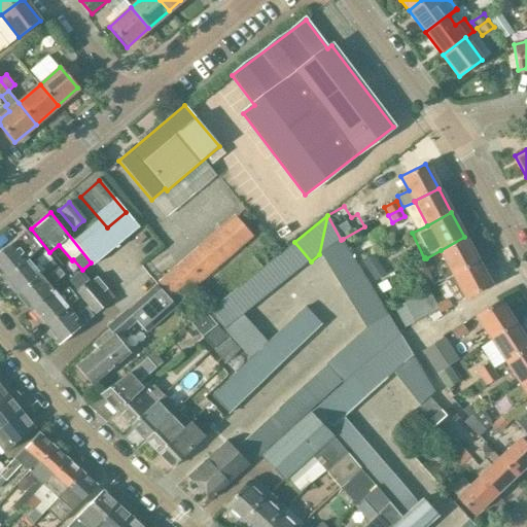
[(341,240),(327,215),(319,254),(325,265),(348,251),(341,240)]
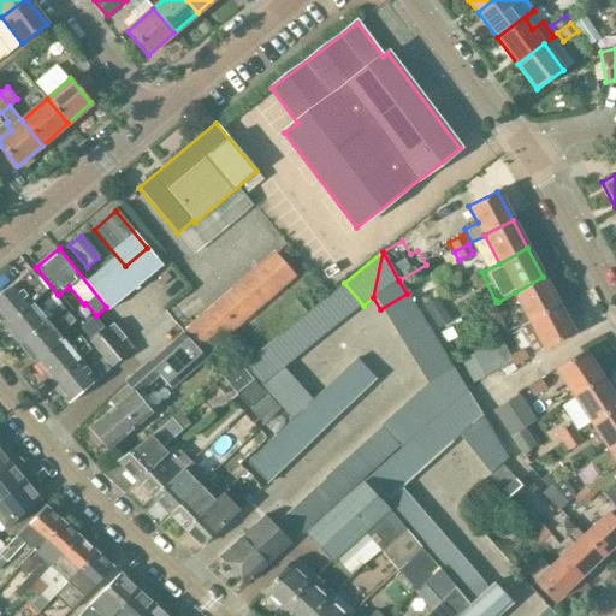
[(273,255),(230,292),(249,315),(292,277),(273,255)]
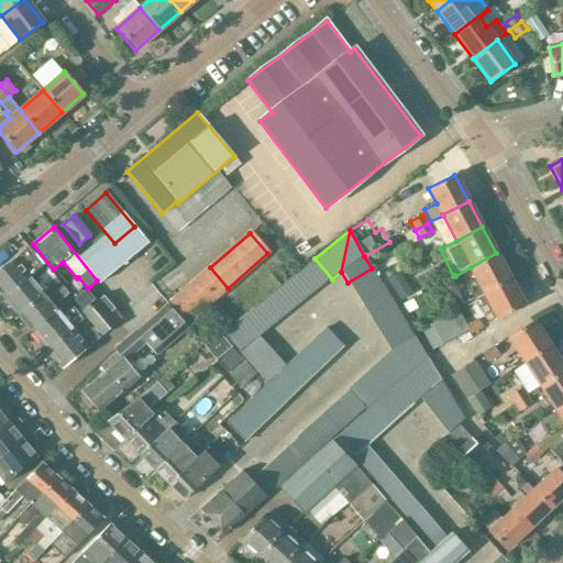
[(30,247),(0,271),(0,291),(4,298),(31,277),(31,276),(44,265),(30,247)]
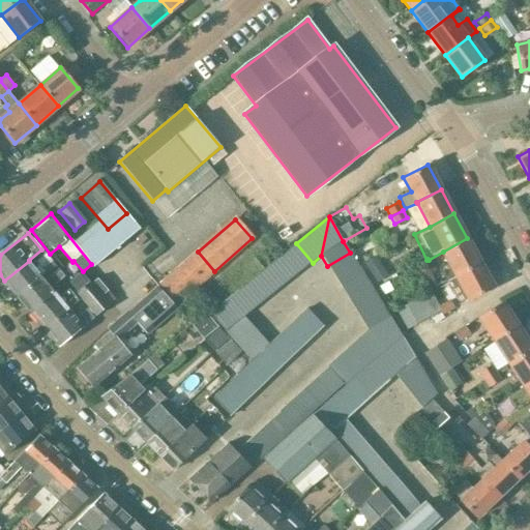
[(443,252),(455,275),(479,262),(467,238),(443,252)]
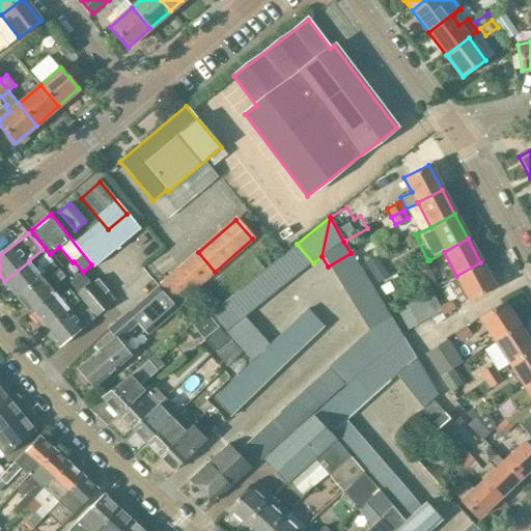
[(313,263),(297,244),(287,251),(303,272),(313,263)]
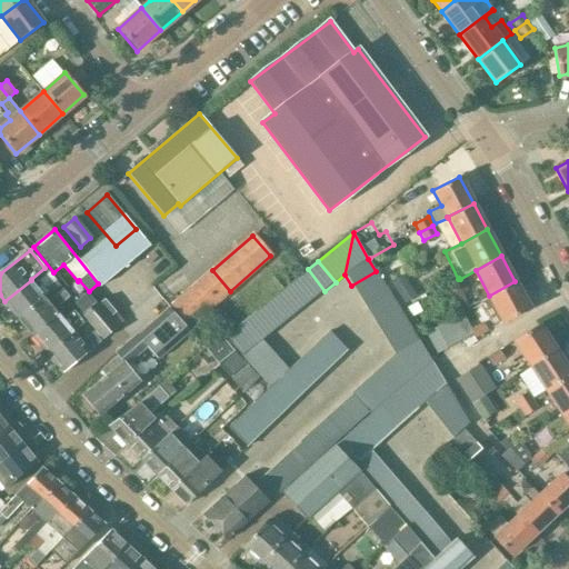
[(325,291),(308,269),(297,278),(315,299),(325,291)]
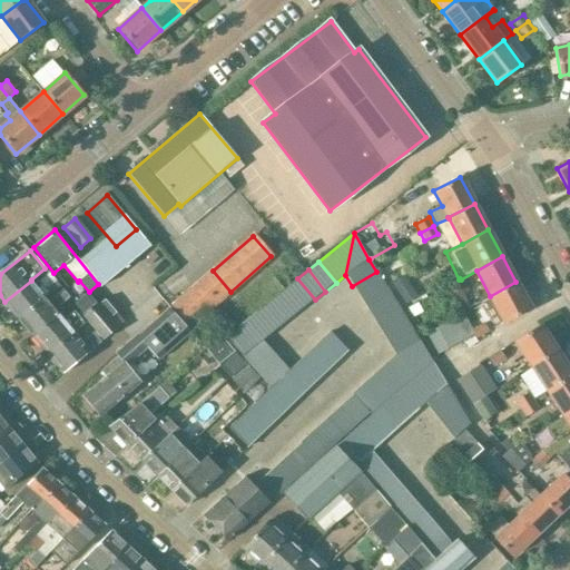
[(190,326),(231,292),(213,271),(173,306),(190,326)]
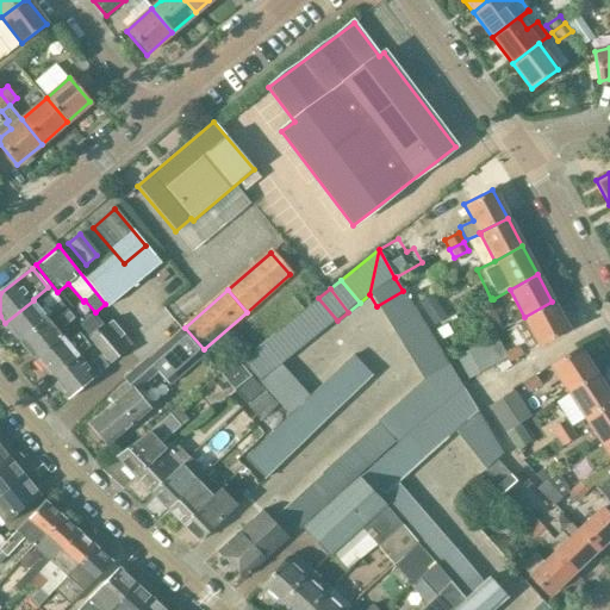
[(403,291),(377,306),(385,318),(411,303),(403,291)]
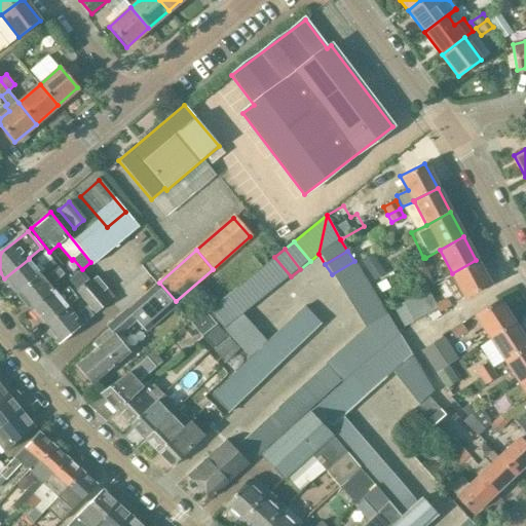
[(35,266),(29,259),(4,278),(19,295),(42,275),(41,273),(45,269),(42,266),(44,264),(48,269),(54,264),(45,252),(37,259),(39,262),(35,266)]
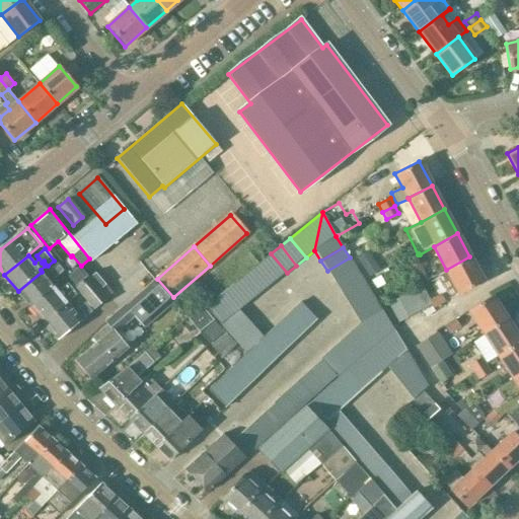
[(287,273),(271,253),(262,261),(278,280),(287,273)]
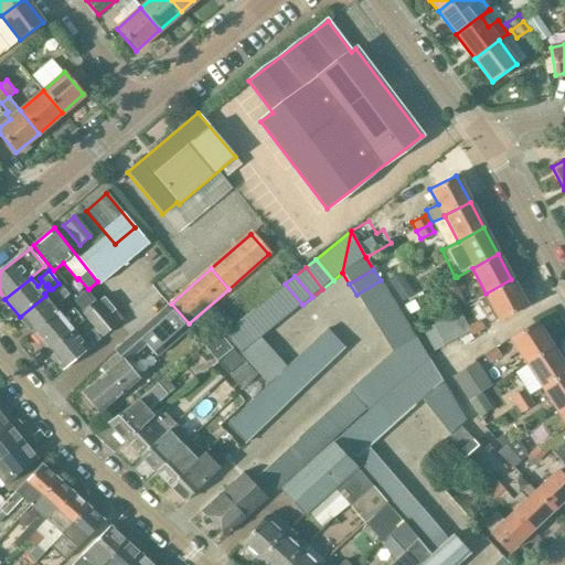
[(456,276),(455,277),(444,283),(448,290),(460,285),(457,277),(456,276)]
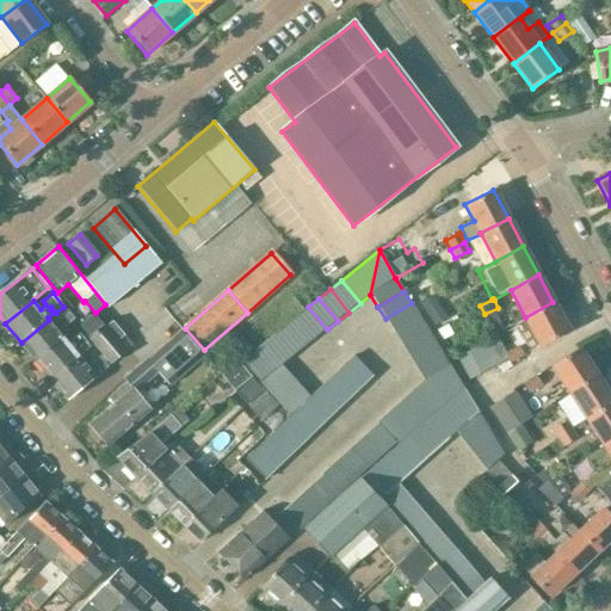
[(568,332),(553,303),(553,302),(525,318),(541,346),(568,332)]
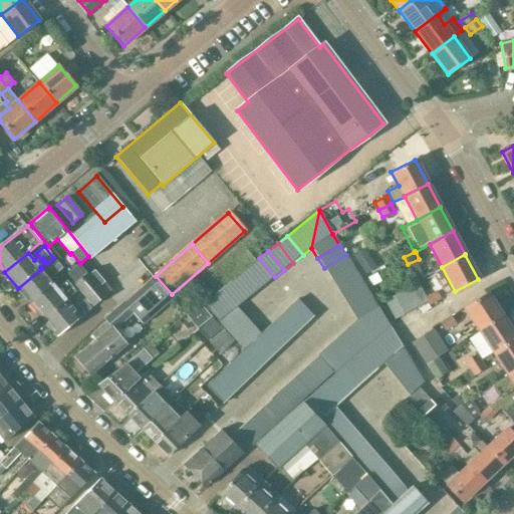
[(346,255),(324,268),(330,278),(352,265),(346,255)]
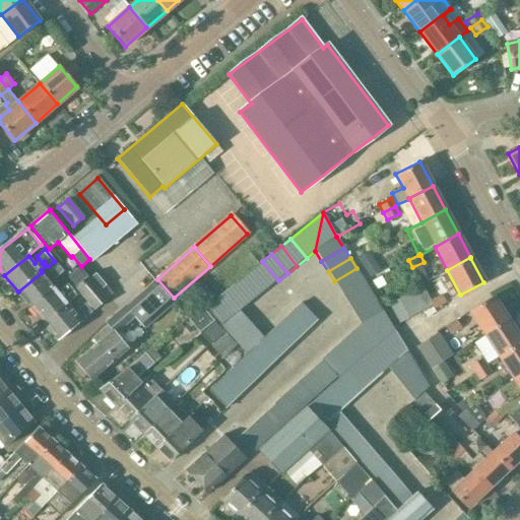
[(278,280),(262,261),(253,269),(268,288),(278,280)]
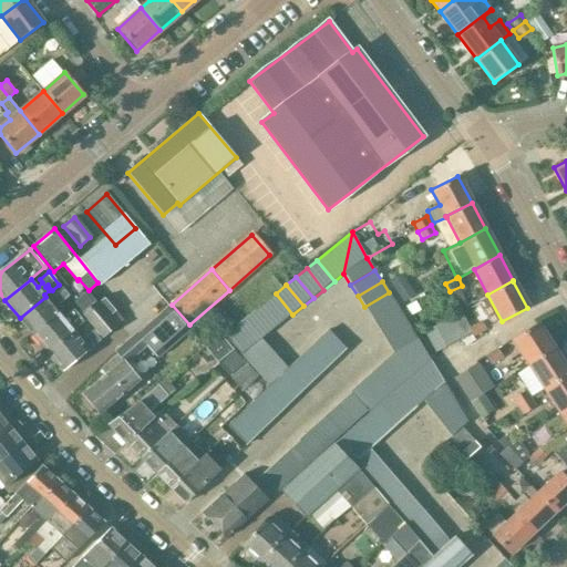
[(45,297),(20,318),(34,336),(60,315),(58,312),(63,308),(60,305),(69,297),(63,289),(49,300),(45,297)]
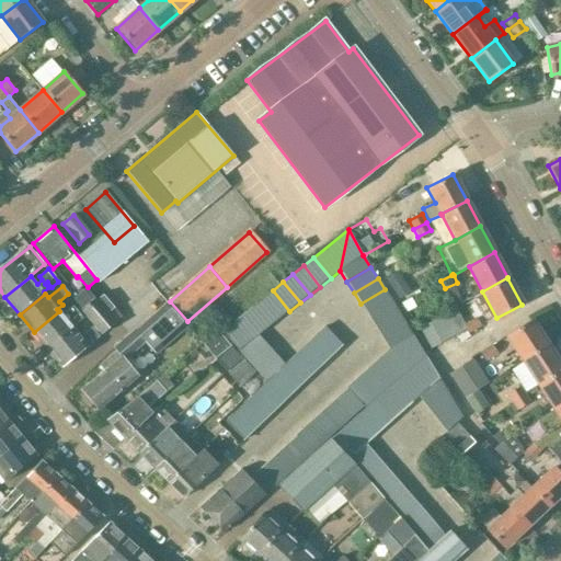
[(80,310),(93,325),(92,328),(96,333),(99,332),(102,335),(116,322),(122,317),(103,295),(98,299),(95,297),(94,298),(86,288),(72,299),(81,309),(80,310)]
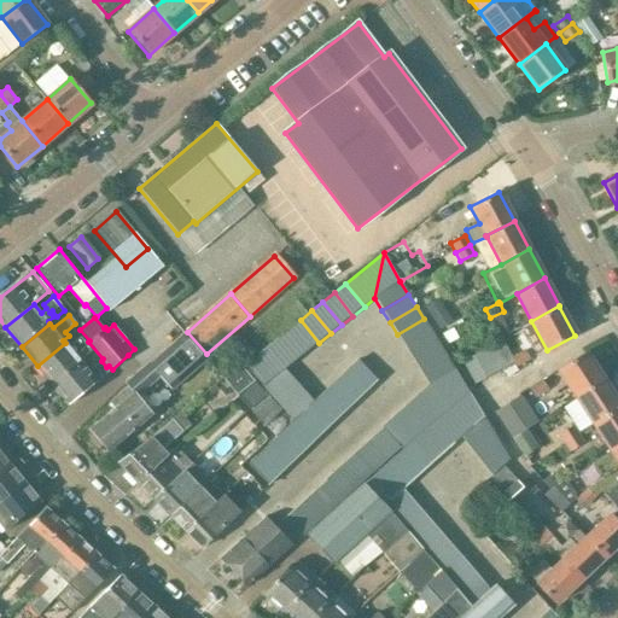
[(424,319),(397,334),(404,348),(431,331),(424,319)]
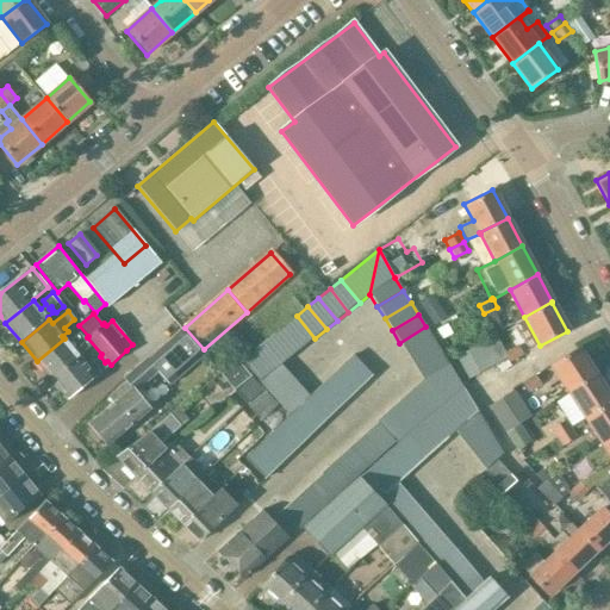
[(315,338),(297,316),(286,324),(304,347),(315,338)]
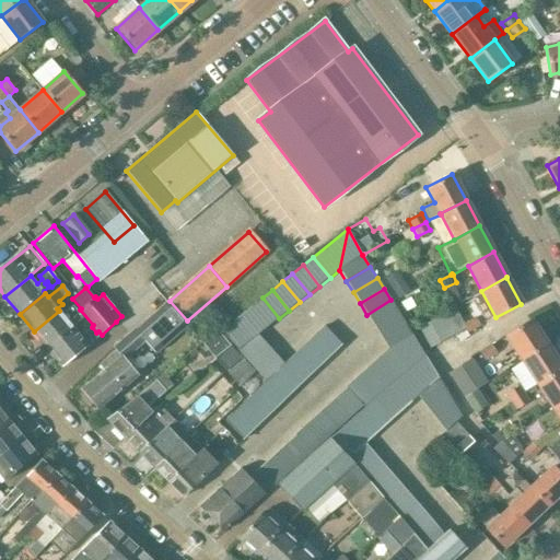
[(263,298),(253,305),(269,326),(279,318),(263,298)]
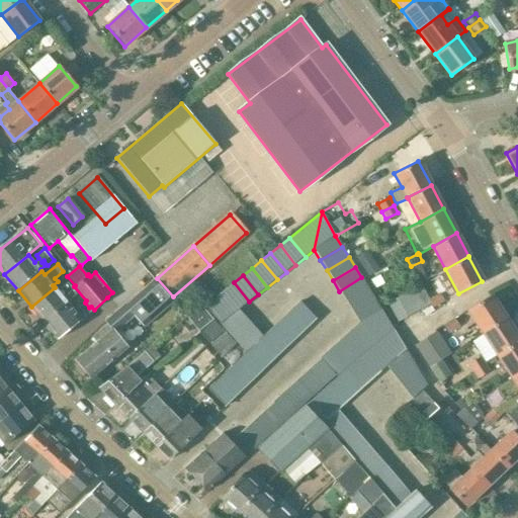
[(361,277),(339,291),(345,301),(367,287),(361,277)]
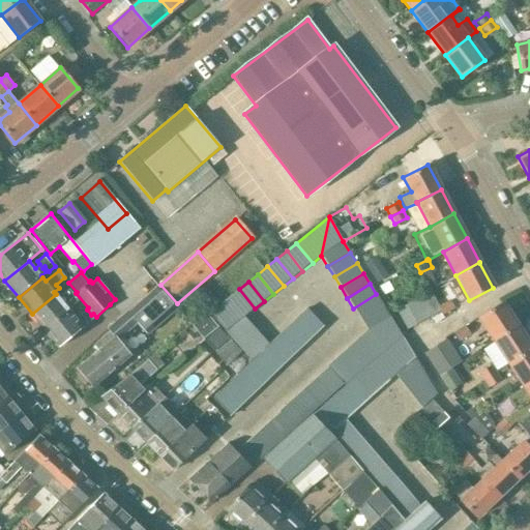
[(56,294),(32,314),(46,330),(69,311),(69,310),(79,301),(68,289),(59,297),(56,294)]
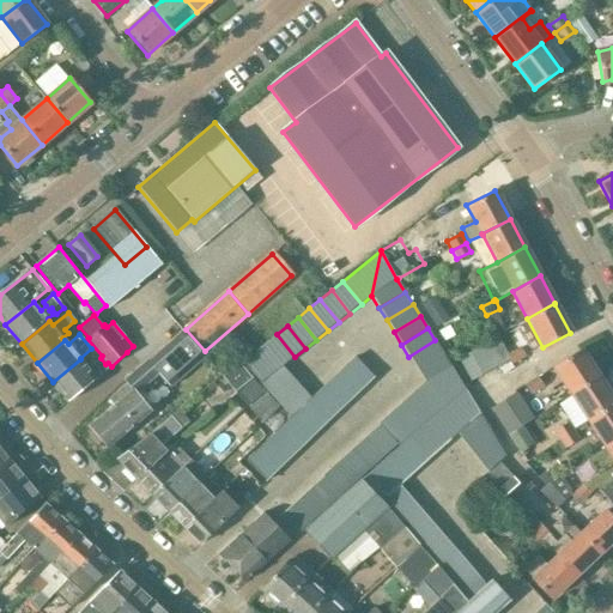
[(284,366),(295,357),(277,334),(241,363),(284,366)]
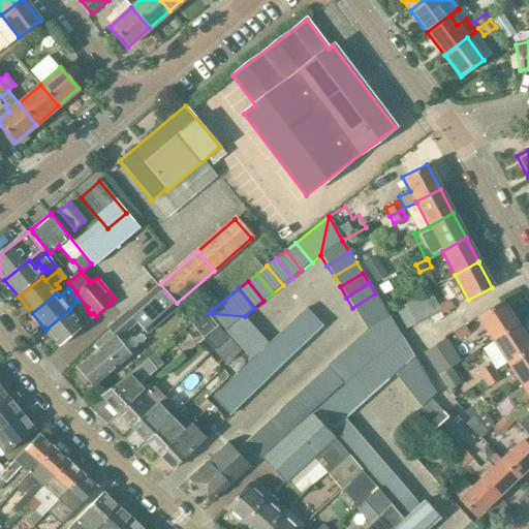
[(396,310),(406,330),(437,313),(425,292),(396,310)]
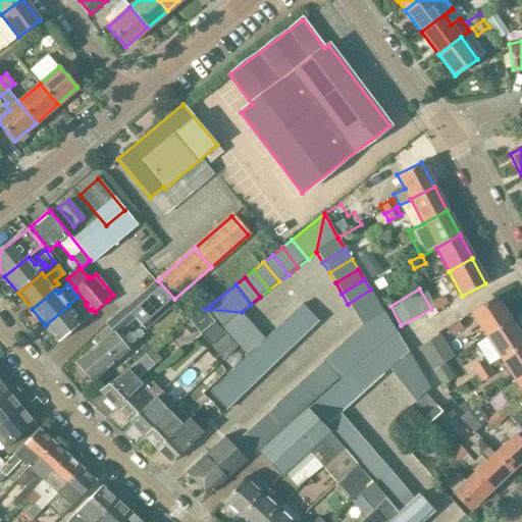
[(370,290),(348,304),(355,314),(377,301),(370,290)]
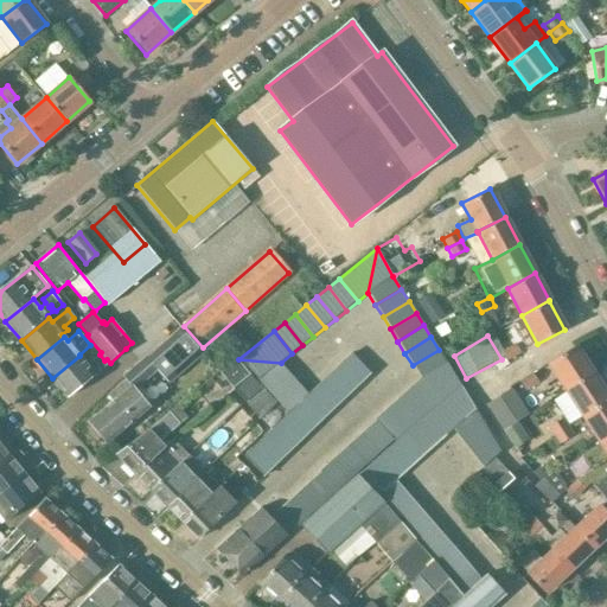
[(503,350),(509,360),(521,353),(515,343),(503,350)]
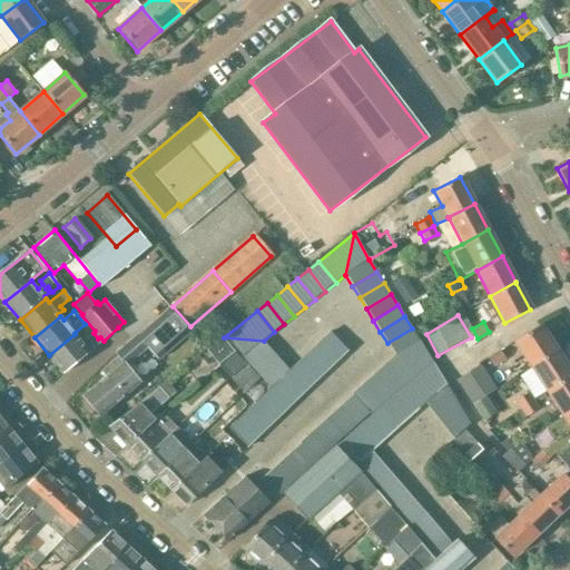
[(516,341),(532,366),(557,351),(540,325),(516,341)]
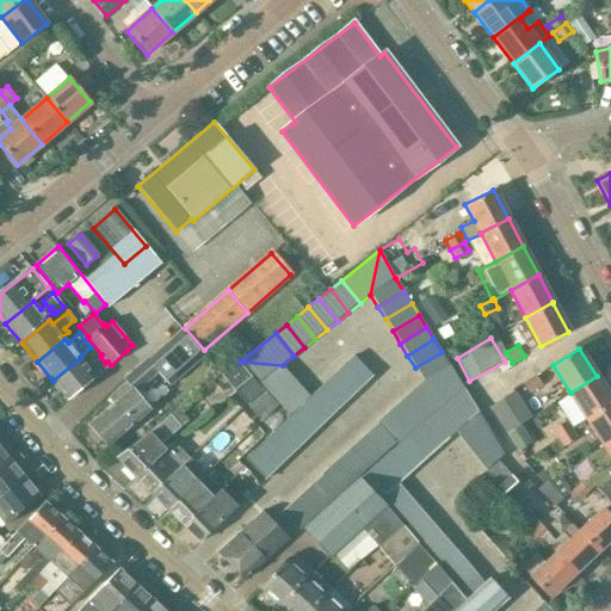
[(442,352),(415,368),(423,380),(421,381),(462,388),(463,387),(442,352)]
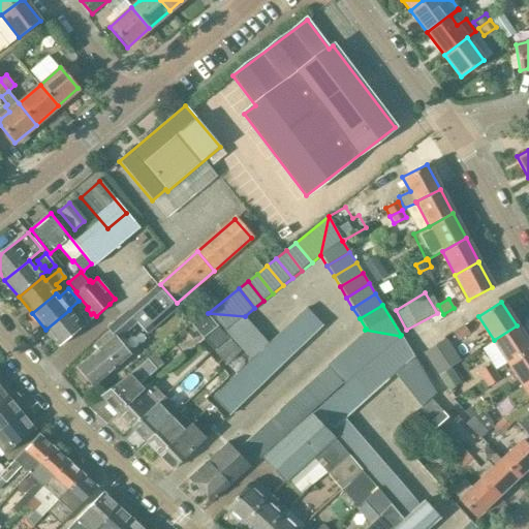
[(161,348),(161,349),(173,340),(144,307),(134,316),(129,310),(113,322),(135,349),(148,340),(157,352),(161,348)]
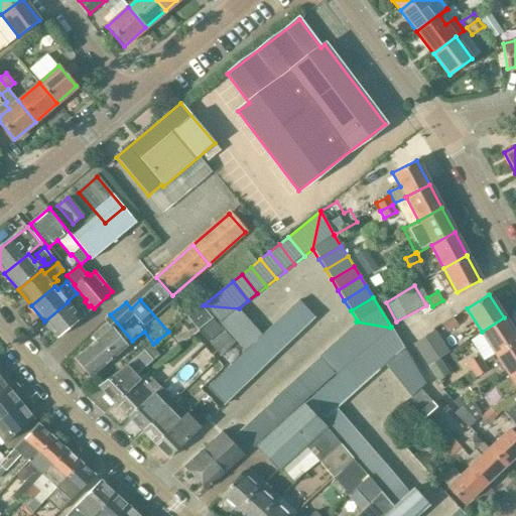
[(283,314),(292,323),(306,308),(298,299),(283,314)]
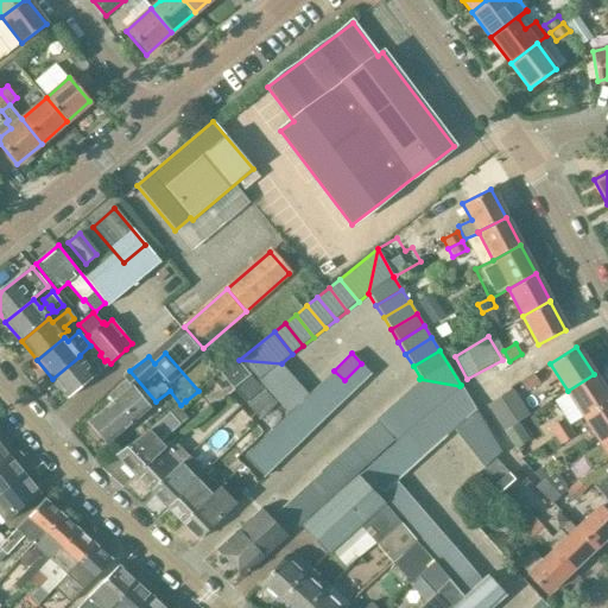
[(108,365),(105,361),(100,355),(92,361),(101,371),(108,365)]
